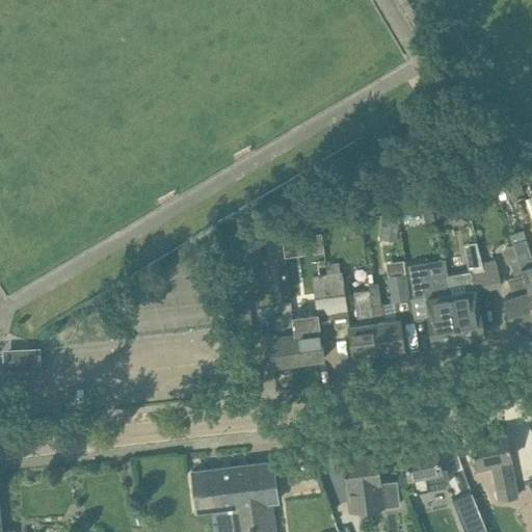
[(517,171),(495,177),(498,192),(522,186),(517,171)]
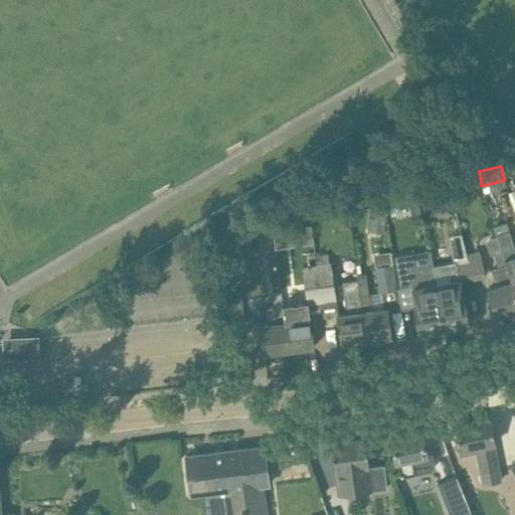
[(450,192),(436,194),(439,213),(453,211),(450,192)]
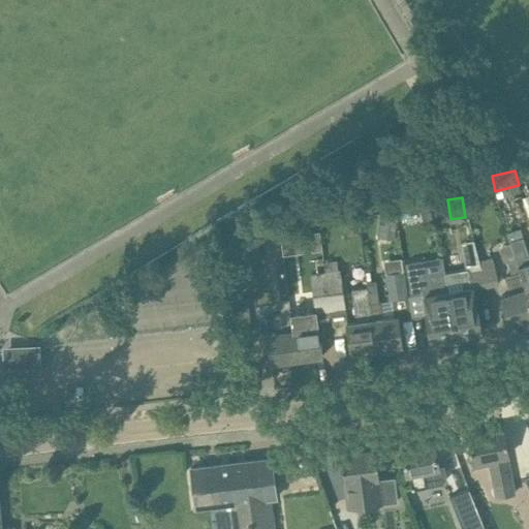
[(429,204),(419,207),(423,220),(432,218),(429,204)]
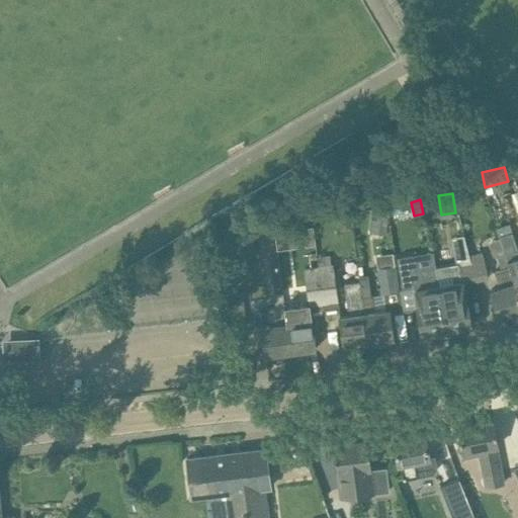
[(386,242),(389,216),(386,206),(378,207),(379,214),(373,213),(370,240),(386,242)]
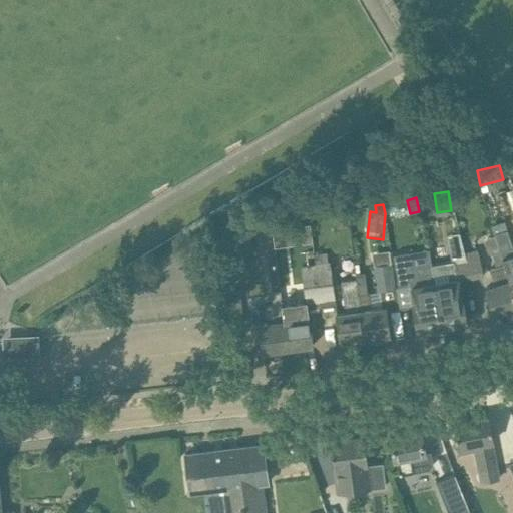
[(313,241),(310,223),(273,229),(275,246),(313,241)]
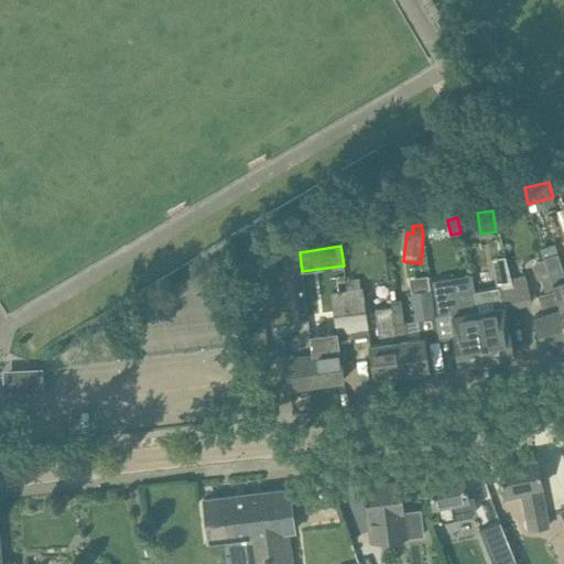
[(563,268),(556,246),(542,251),(550,272),(563,268)]
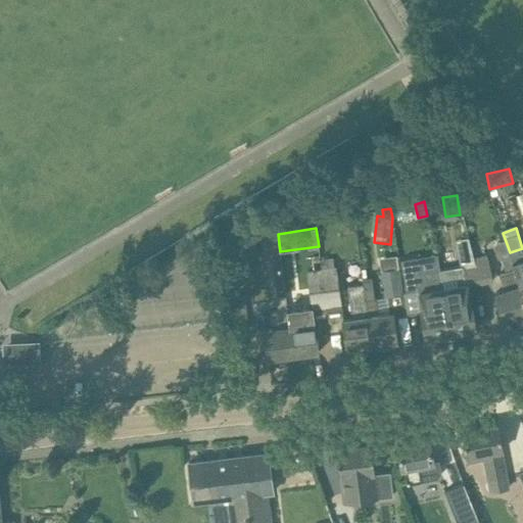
[(265,256),(279,254),(277,236),(263,238),(265,256)]
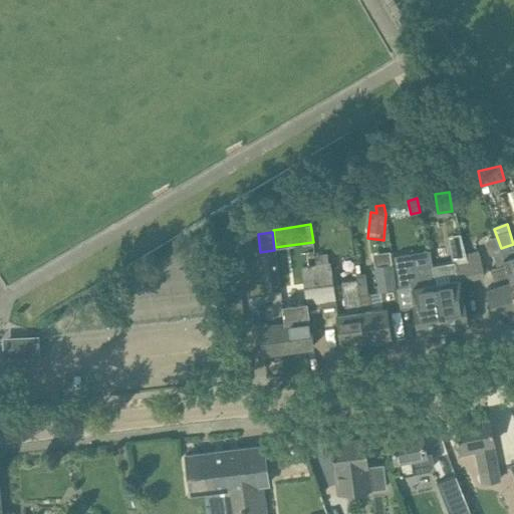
[(239,239),(224,243),(228,256),(242,252),(239,239)]
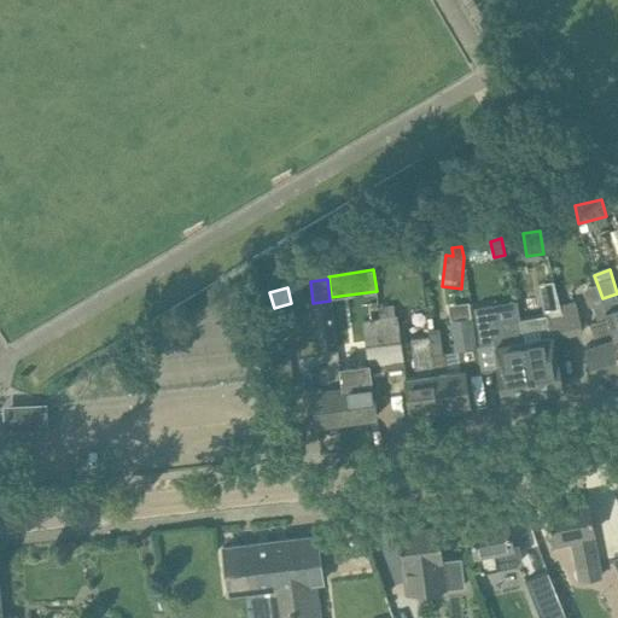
[(617,299),(617,298),(602,303),(617,350),(617,299)]
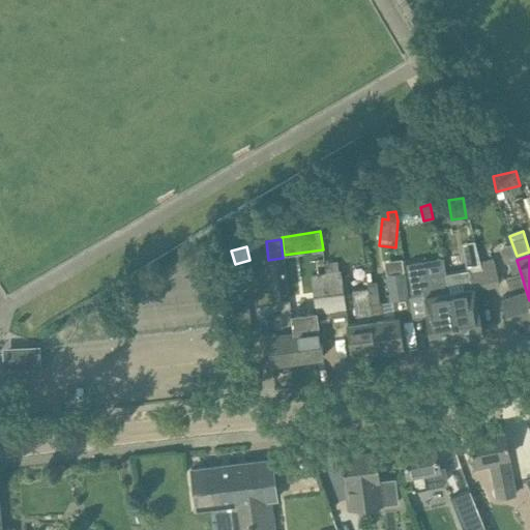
[(479,261),(487,287),(499,284),(495,266),(493,258),(479,261)]
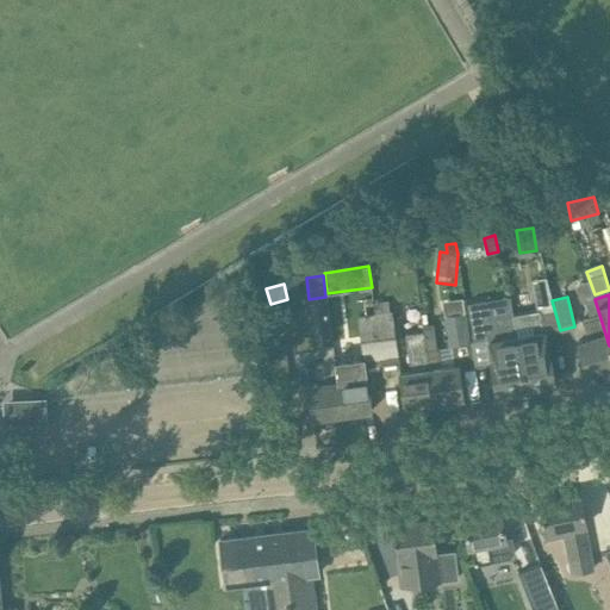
[(585,303),(586,305),(590,317),(583,319),(589,337),(578,341),(587,374),(609,366),(609,346),(595,299),(585,303)]
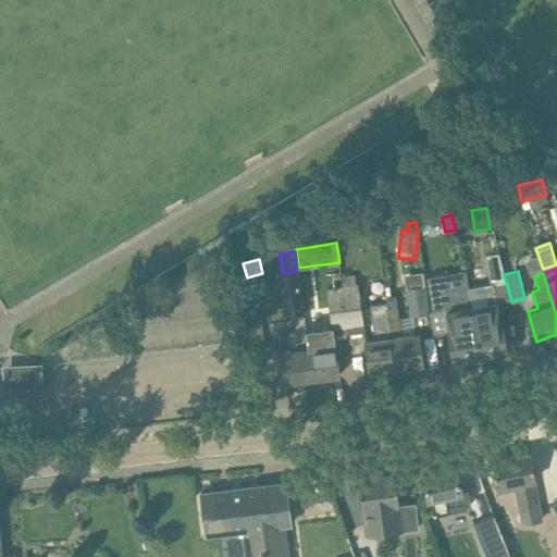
[(355,274),(341,275),(341,277),(347,326),(363,324),(359,283),(356,283),(355,274)]
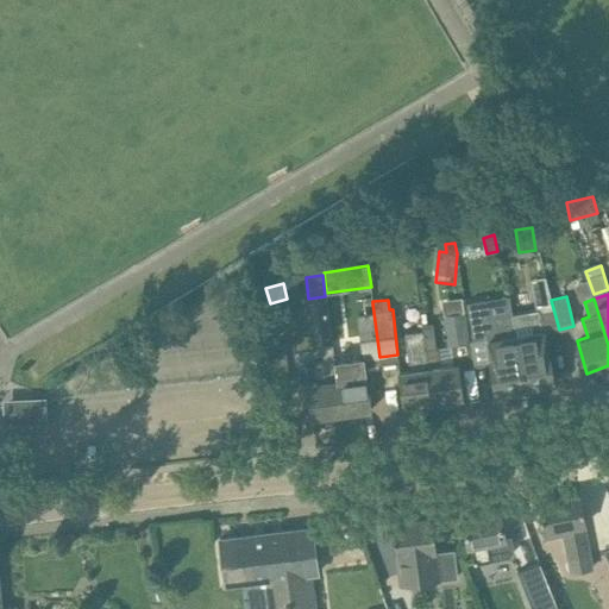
[(510,314),(525,388),(554,383),(548,349),(547,349),(545,333),(559,330),(551,300),(537,303),(538,309),(510,314)]
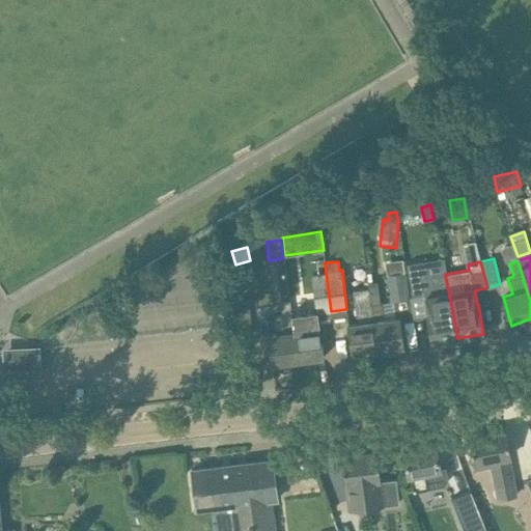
[(317,313),(331,311),(325,264),(312,266),(313,274),(312,274),(317,311),(317,313)]
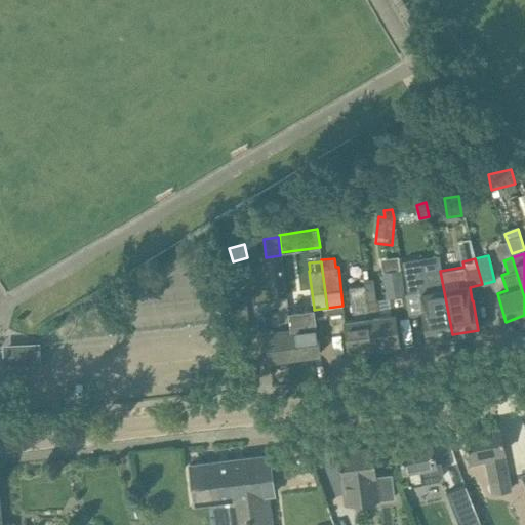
[(420,267),(403,270),(407,294),(419,292),(422,310),(421,310),(428,338),(433,337),(434,340),(436,342),(446,340),(448,337),(448,335),(452,334),(440,271),(421,274),(420,267)]
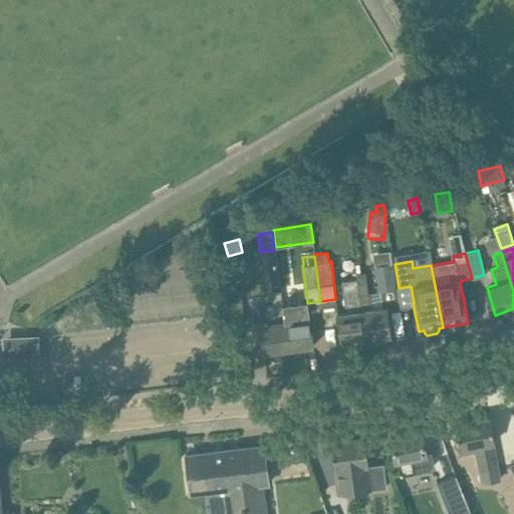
[(376,264),(373,265),(377,291),(380,290),(394,288),(390,263),(376,264)]
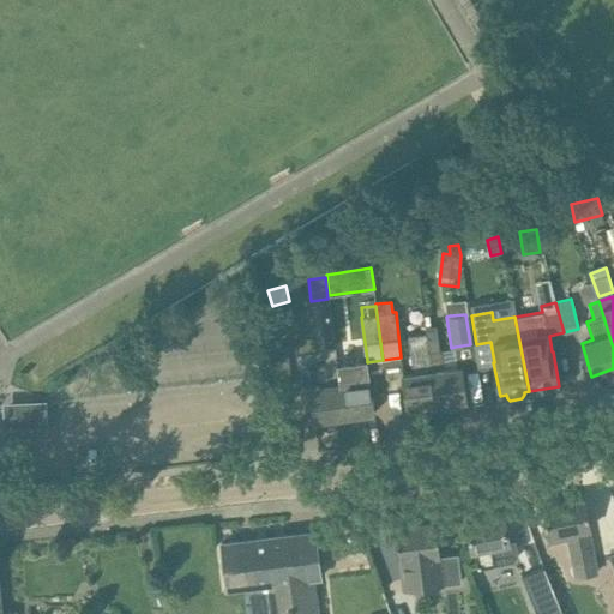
[(437,324),(426,325),(437,404),(467,401),(462,367),(477,366),(474,344),(470,344),(455,347),(451,348),(440,349),(437,324)]
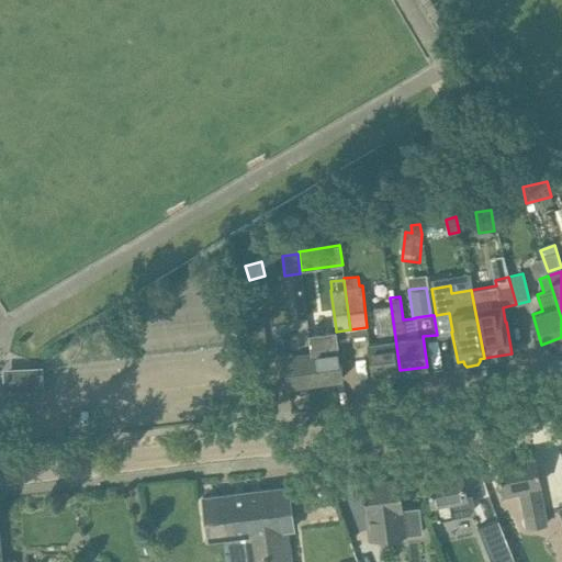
[(378,341),(368,343),(372,374),(400,370),(390,298),(389,298),(390,304),(373,307),(378,341)]
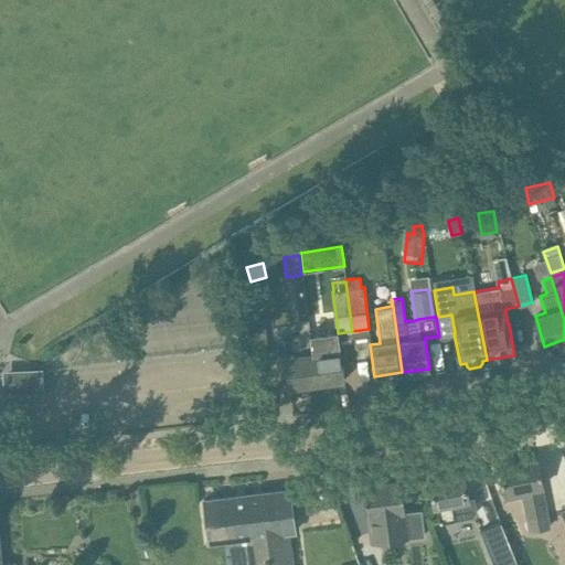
[(264,319),(252,320),(257,360),(269,358),(264,319)]
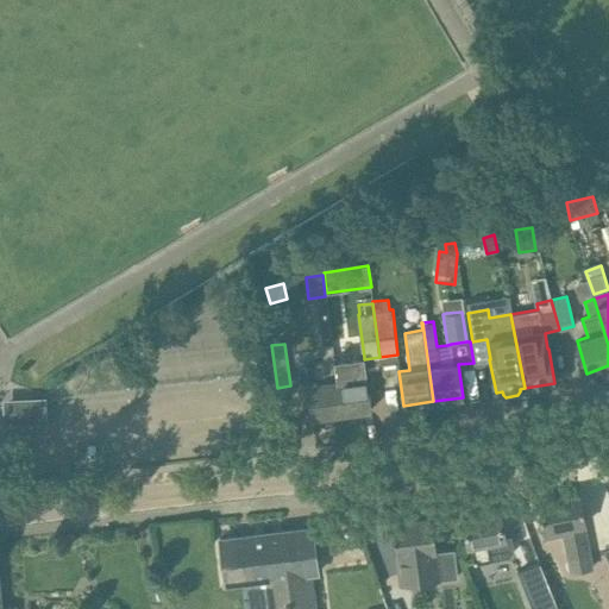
[(312,418),(341,414),(334,360),(332,345),(322,346),(324,362),(314,363),(318,382),(307,383),(312,418)]
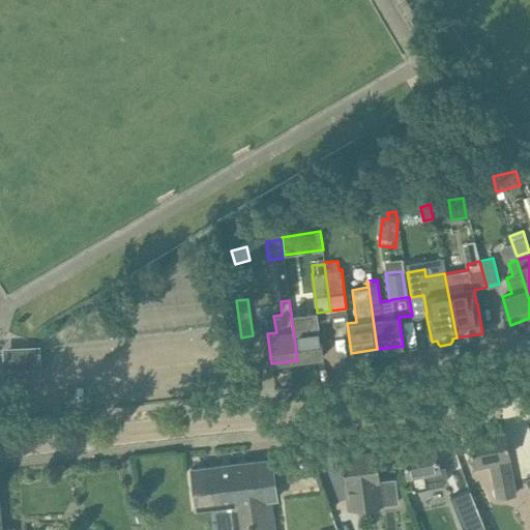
[(291,314),(297,359),(323,356),(317,313),(317,311),(300,313),(291,314)]
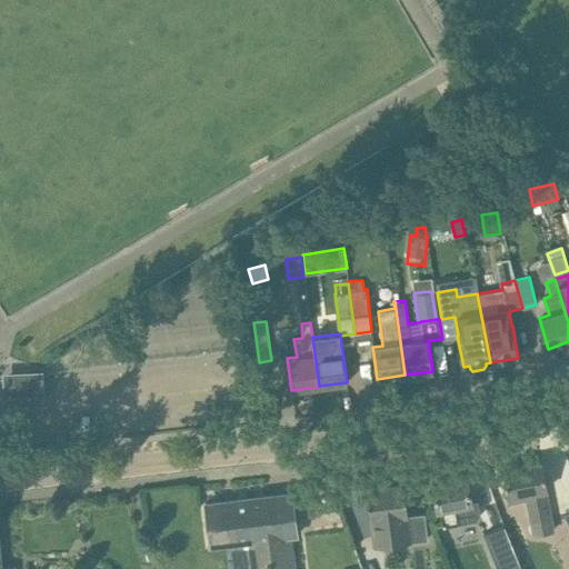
[(9,376),(10,393),(41,391),(40,375),(9,376)]
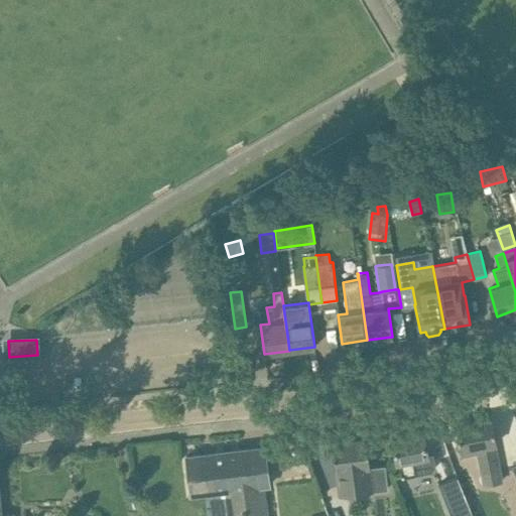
[(455,426),(459,445),(462,458),(478,455),(483,477),(484,485),(502,481),(500,473),(494,443),(497,443),(492,418),(455,426)]
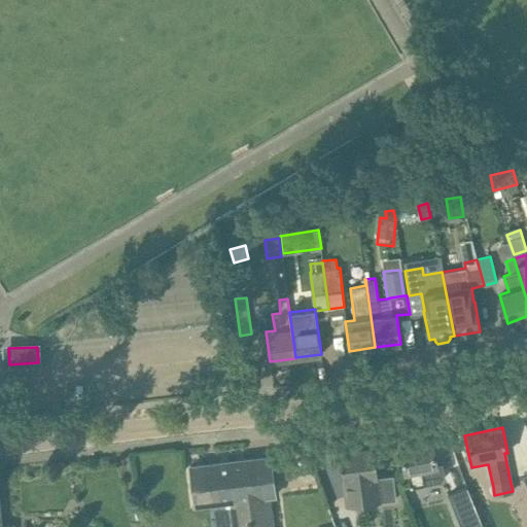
[(432,442),(400,449),(406,471),(407,471),(410,488),(424,485),(441,482),(445,476),(442,463),(436,464),(432,442)]
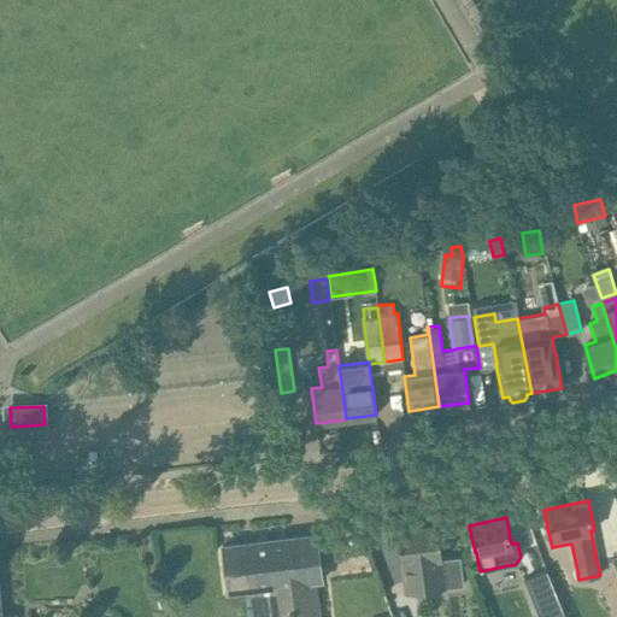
[(398,530),(401,554),(403,563),(406,593),(463,586),(460,557),(441,558),(438,526),(398,530)]
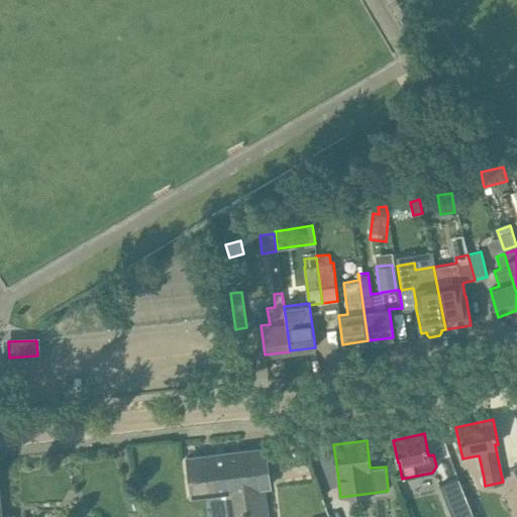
[(187,457),(189,478),(191,496),(224,492),(226,516),(267,516),(264,487),(270,486),(265,447),(187,457)]
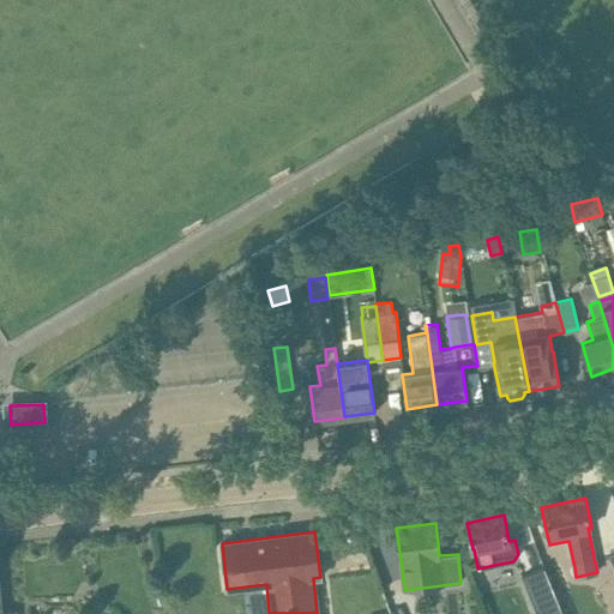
[(531,573),(522,577),(535,609),(536,613),(563,613),(545,567),(531,573)]
